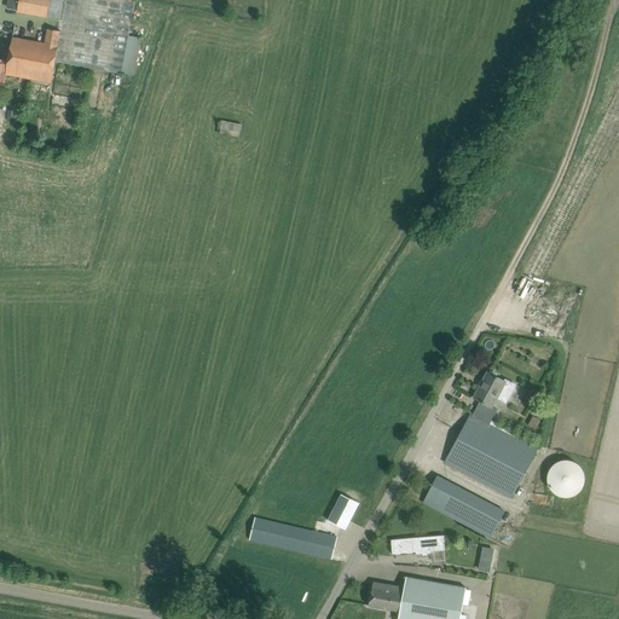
[(19,0),(17,11),(47,17),(50,0),(19,0)]
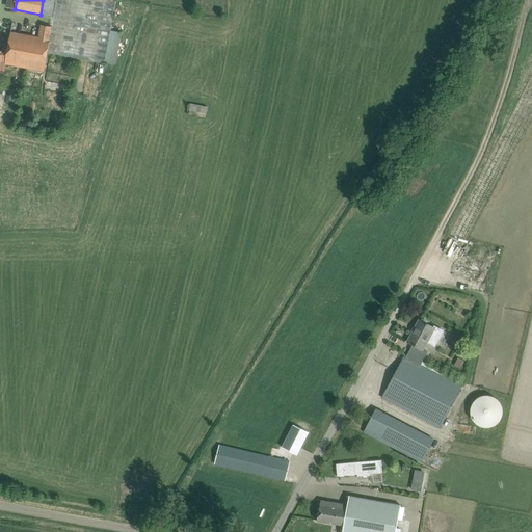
[(56,0),(51,27),(49,40),(51,41),(49,54),(105,64),(116,0),(56,0)]
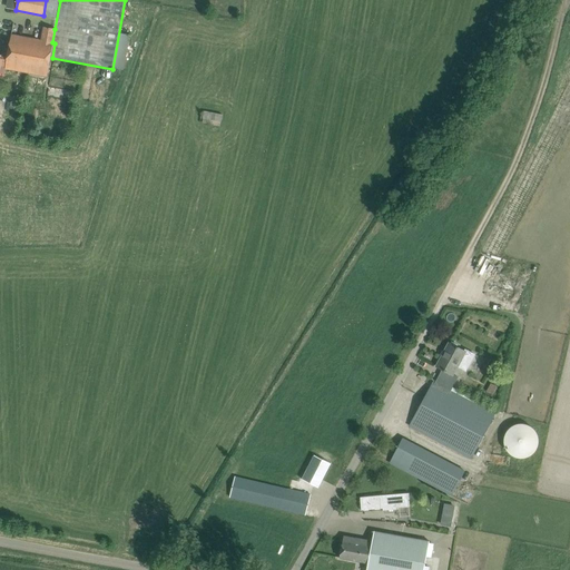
[(19,13),(16,35),(18,35),(19,30),(29,31),(32,15),(19,13)]
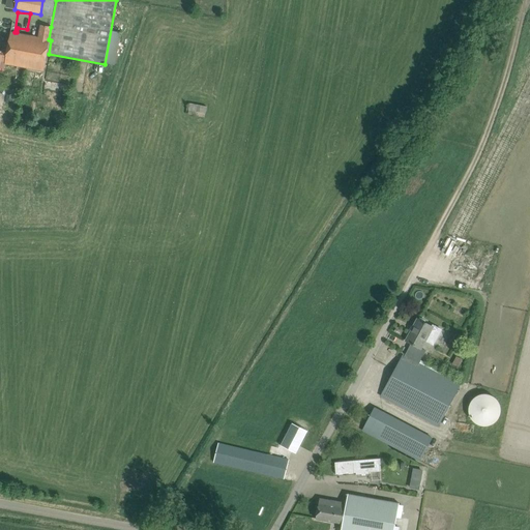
[(8,53),(6,65),(45,72),(49,54),(51,40),(49,39),(51,27),(41,25),(38,37),(10,32),(7,53),(8,53)]
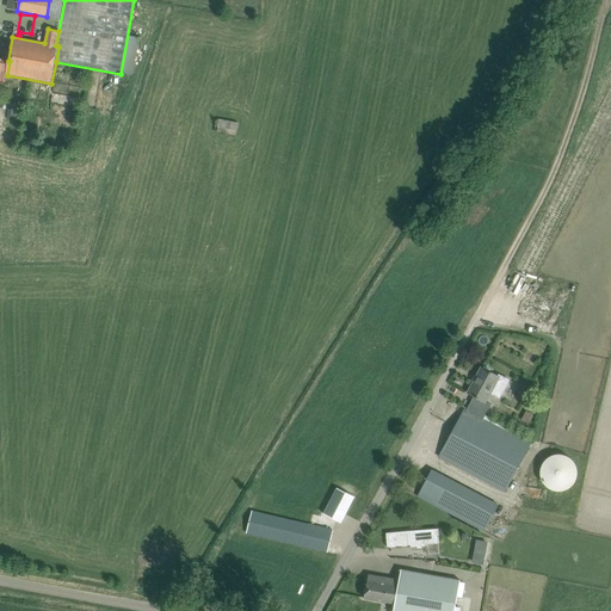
[(217,119),(215,131),(236,136),(239,124),(217,119)]
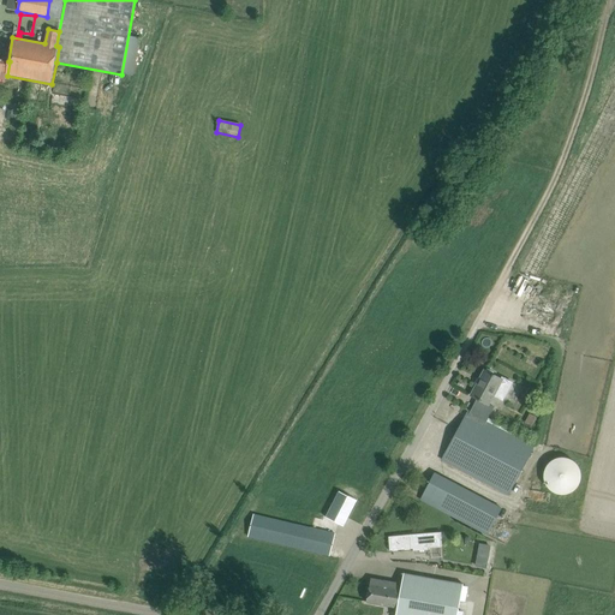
[(471,395),(477,399),(491,404),(495,396),(502,401),(513,383),(502,377),(501,380),(493,375),(494,372),(488,369),(487,371),(484,370),(471,395)]
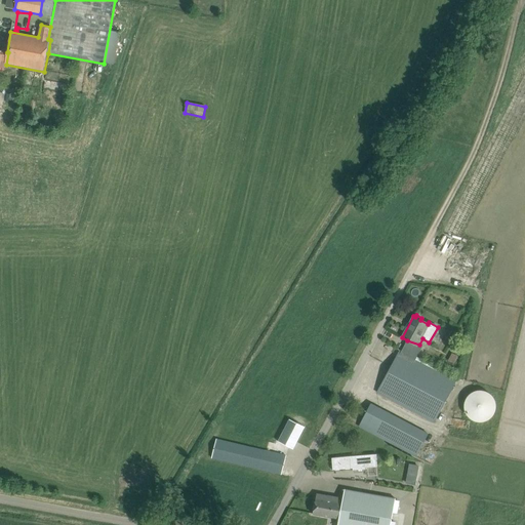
[(419,345),(407,340),(401,351),(400,350),(377,392),(435,423),(456,382),(416,361),(423,348),(419,345)]
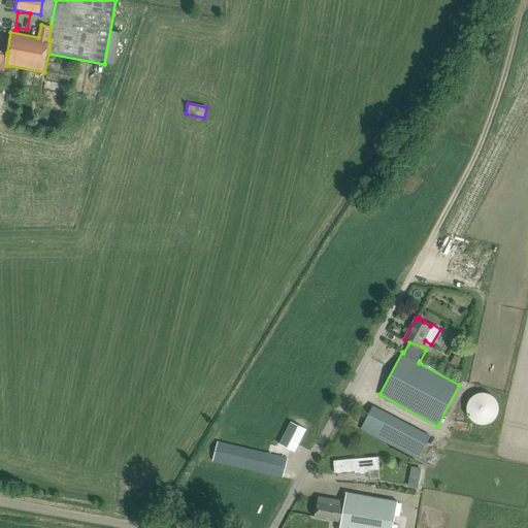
[(455,355),(451,362),(456,365),(460,358),(455,355)]
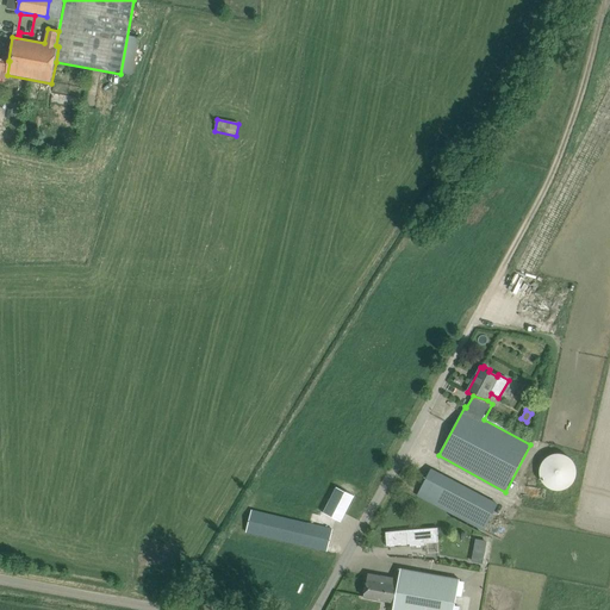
[(554,491),(556,491),(559,491),(562,491),(565,490),(567,489),(571,486),(572,484),(574,481),(576,478),(577,475),(577,472),(577,470),(576,466),(574,464),(573,461),(572,460),(570,458),(567,455),(564,454),(561,454),(558,454),(554,454),(552,455),(548,456),(546,458),(543,460),(542,461),(541,464),(540,467),(540,470),(539,473),(540,475),(541,479),(542,481),(543,485),(546,486),(548,489),(552,490),(554,491)]
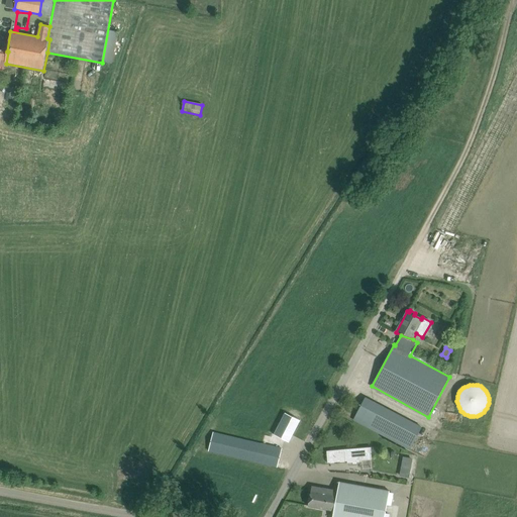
[(353,420),(368,427),(380,405),(366,398),(353,420)]
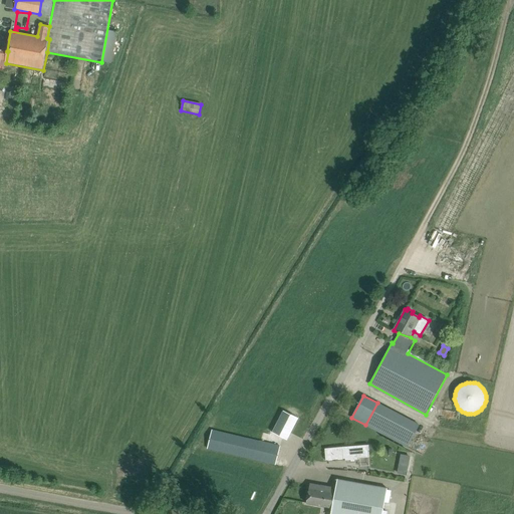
[(286,438),(294,417),(279,412),(271,433),(286,438)]
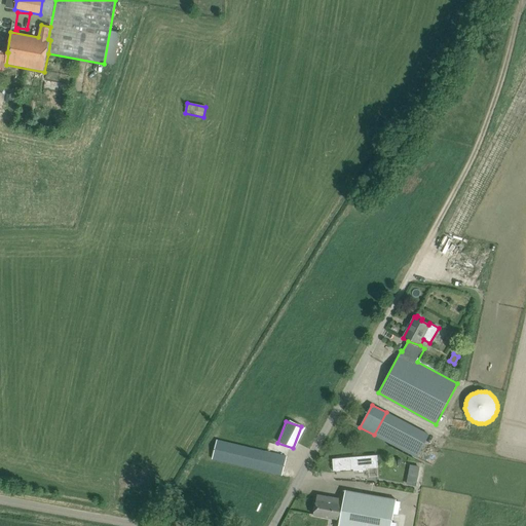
[(212,458),(282,475),(287,456),(217,440),(212,458)]
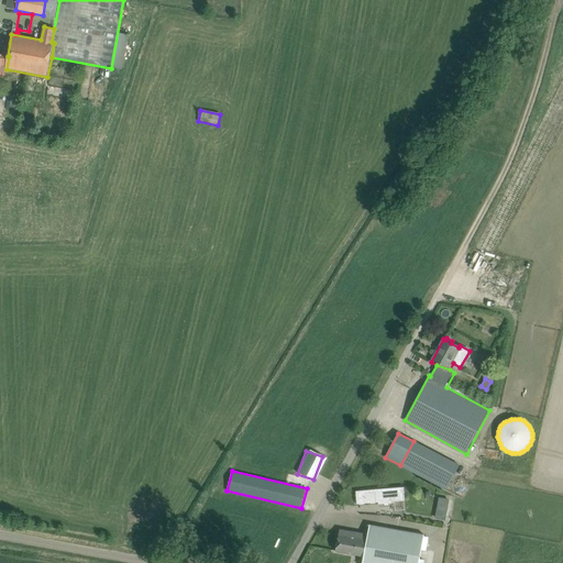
[(404,488),(366,490),(356,492),(356,505),(378,503),(378,505),(393,504),(393,501),(405,501),(404,488)]
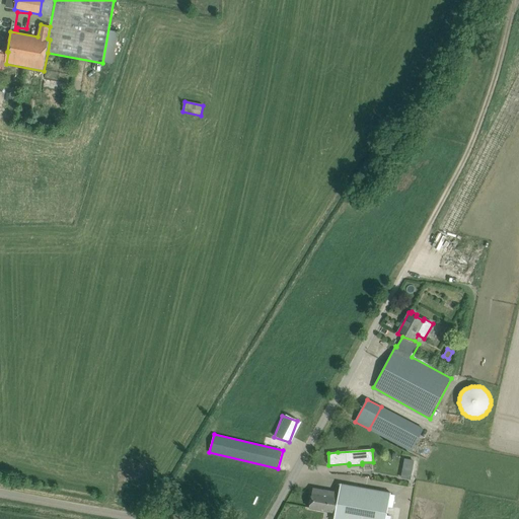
[(405,458),(403,467),(413,469),(415,459),(405,458)]
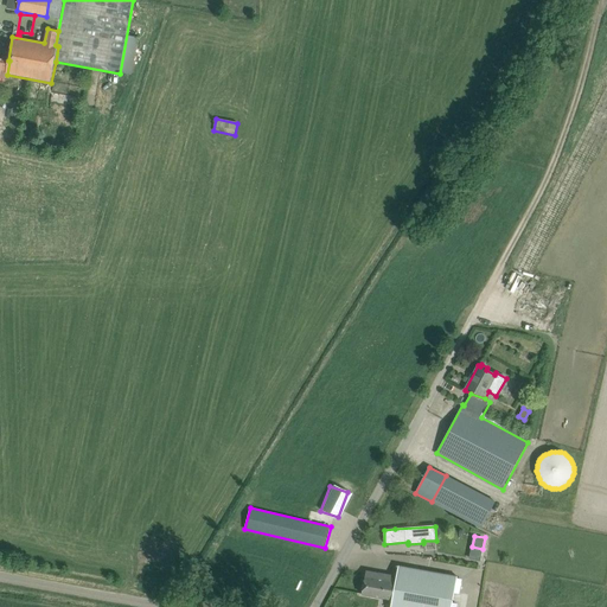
[(396,577),(393,599),(390,606),(452,606),(458,576),(398,566),(396,577)]
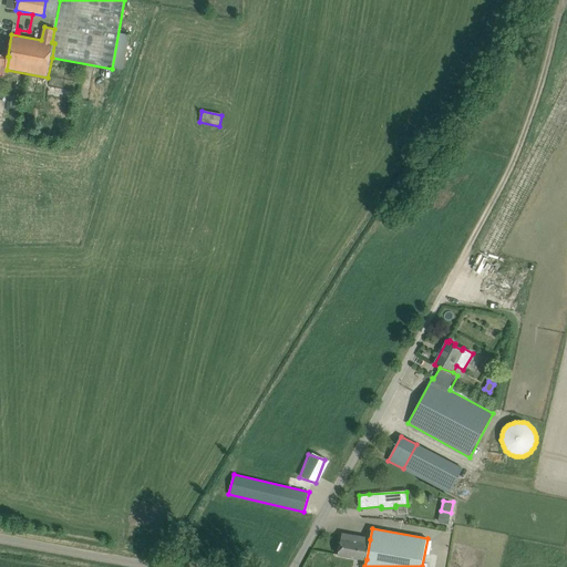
[(338,555),(367,559),(370,539),(342,534),(338,555)]
